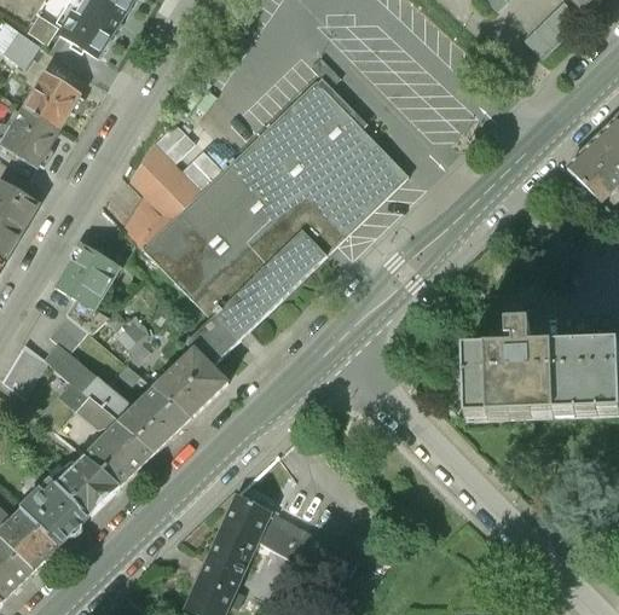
[(76,0),(57,33),(97,57),(131,0),(76,0)]
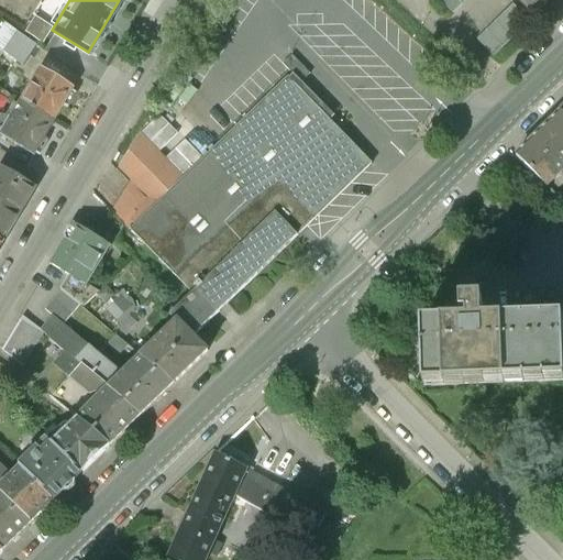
[(442,0),(452,10),(462,0),(442,0)]
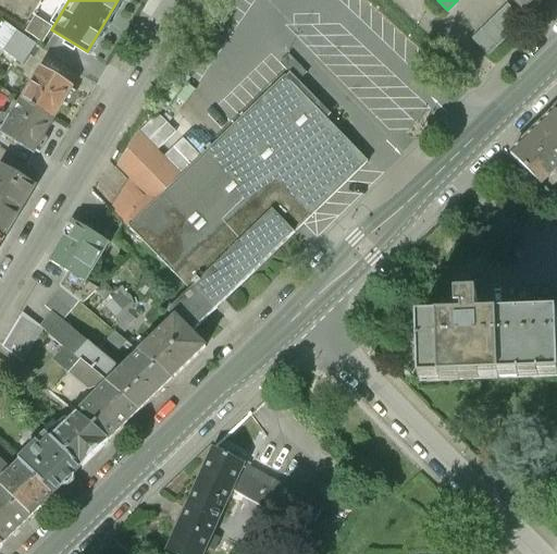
[(472,36),(489,52),(524,17),(508,1),(472,36)]
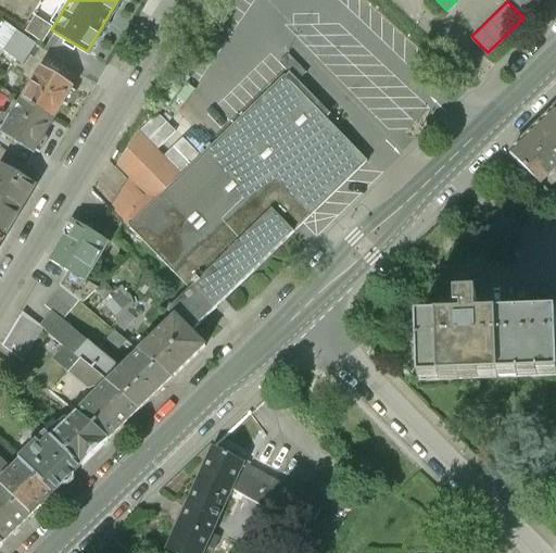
[(0,25),(0,42),(3,46),(16,27),(4,20),(0,25)]
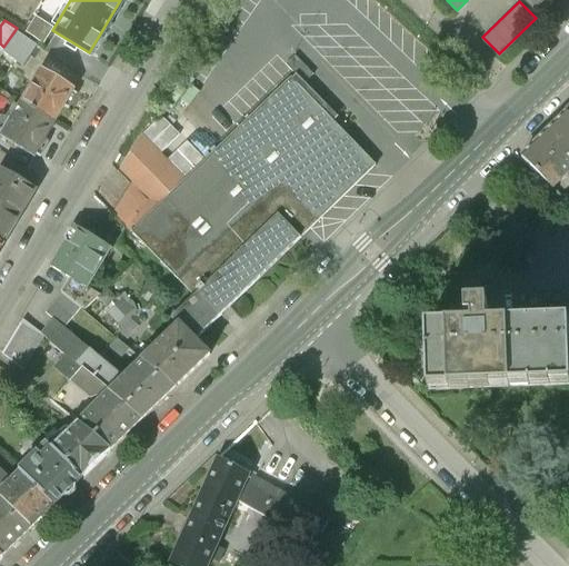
[(23,62),(37,42),(17,28),(3,47),(2,49),(23,62)]
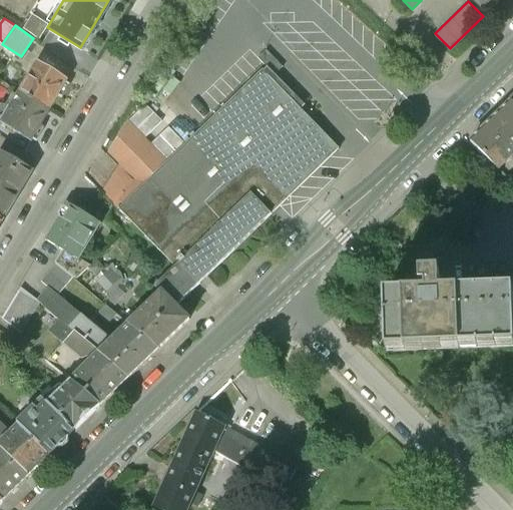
[(258,55),(267,63),(275,71),(282,63),(266,47),(258,55)]
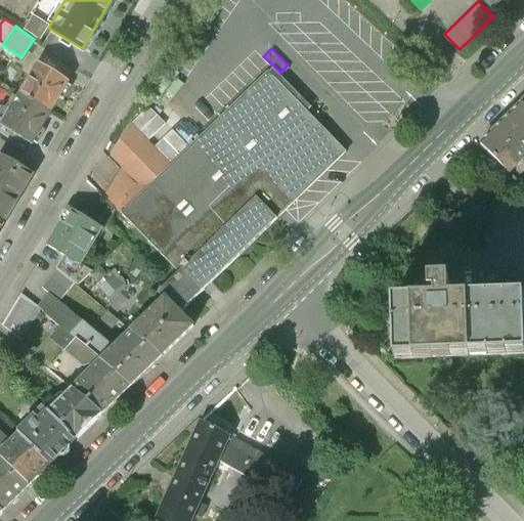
[(37,61),(19,90),(50,110),(69,80),(37,61)]
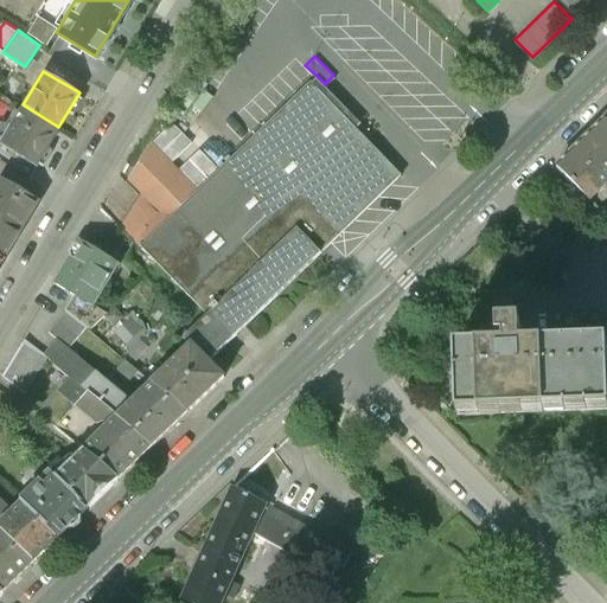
[(140,245),(206,313),(296,224),(321,249),(401,172),(356,126),(360,121),(325,84),(315,75),(197,190),(140,245)]
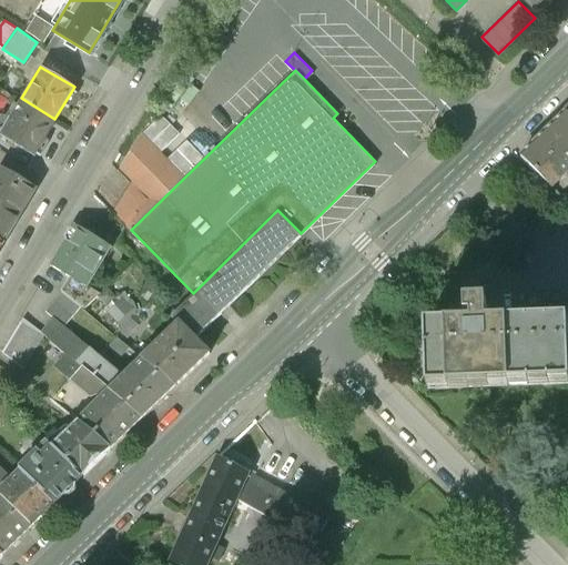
[(0,133),(33,154),(54,119),(21,98),(0,132),(0,133)]
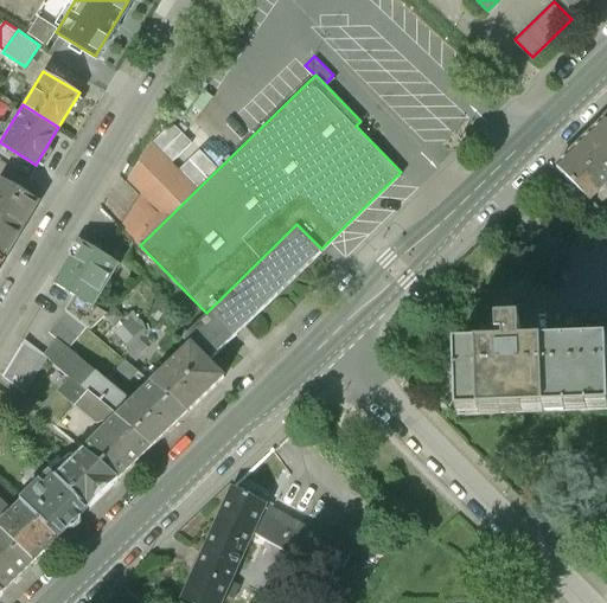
[(606,117),(605,116),(556,164),(590,196),(606,179),(606,117)]
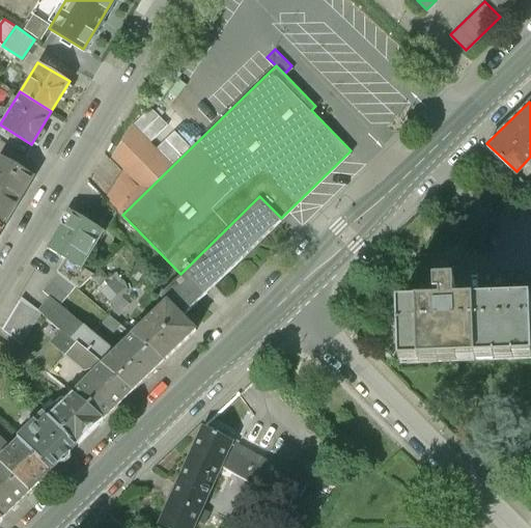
[(107,196),(122,215),(172,166),(133,123),(112,156),(124,169),(107,196)]
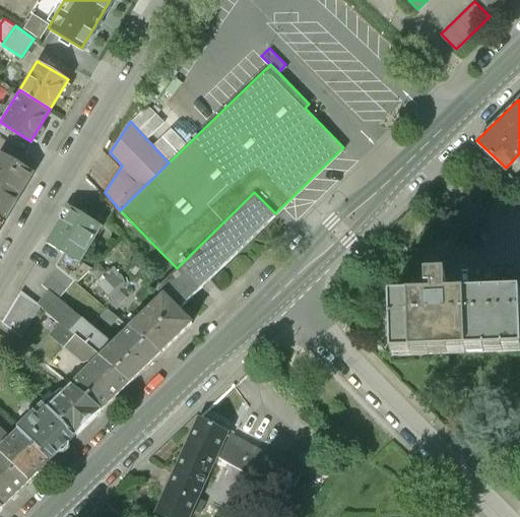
[(0,150),(0,182),(17,193),(31,171),(0,150)]
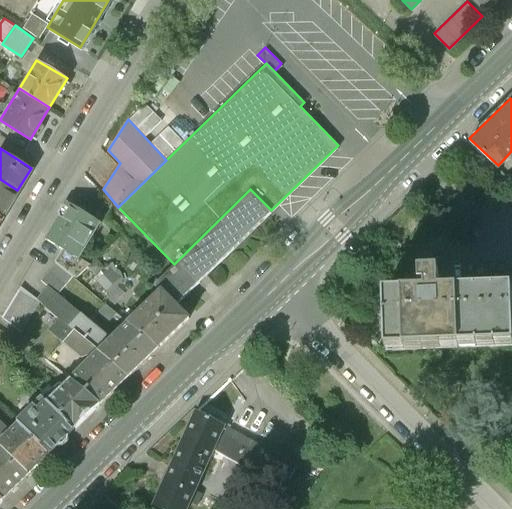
[(0,215),(1,216),(17,190),(0,179),(0,215)]
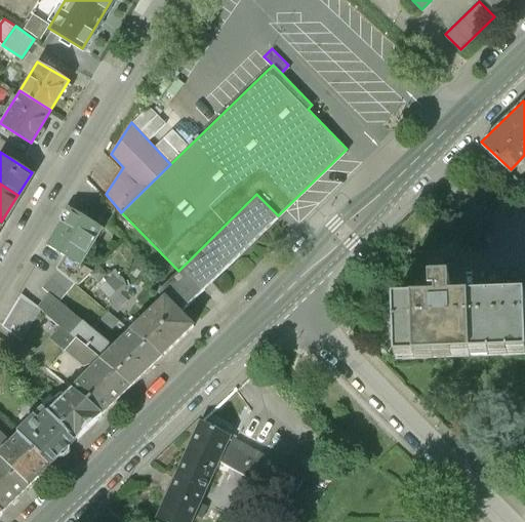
[(179,312),(278,215),(256,194),(178,271),(158,290),(163,295),(179,312)]
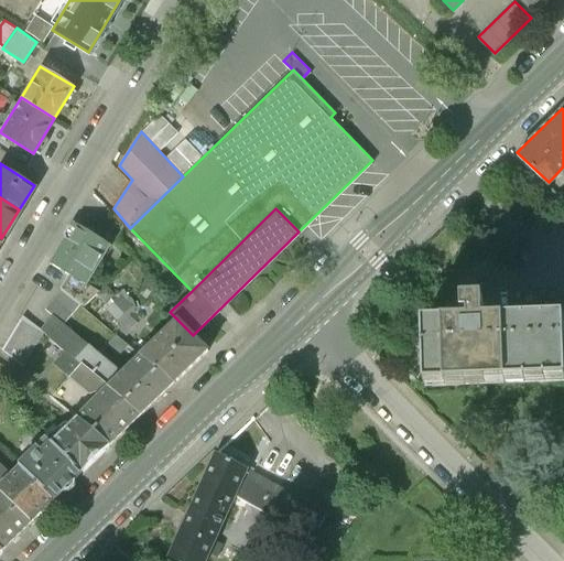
[(108,244),(74,223),(52,260),(72,272),(86,282),(108,244)]
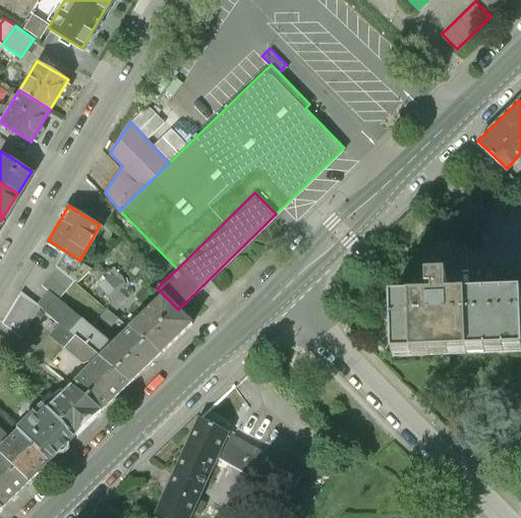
[(66,251),(57,266),(74,280),(76,282),(91,268),(79,261),(66,251)]
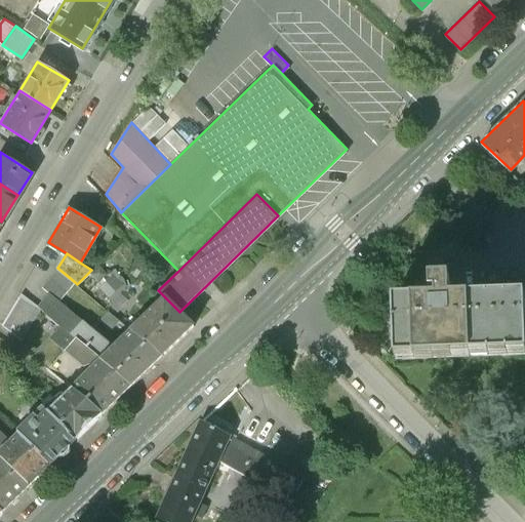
[(107,273),(99,265),(91,272),(97,280),(107,273)]
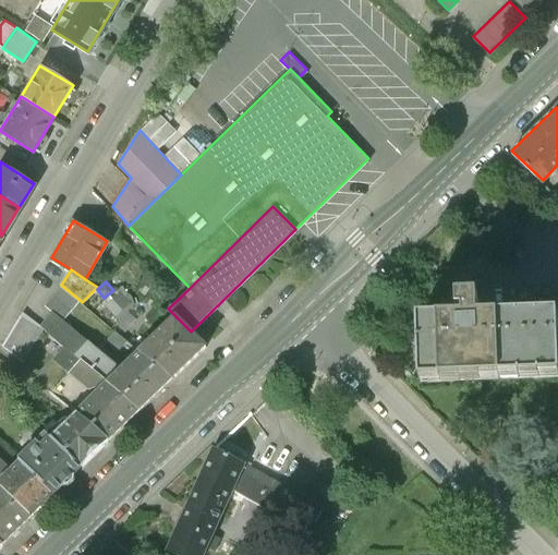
[(45,304),(51,310),(63,320),(80,300),(61,285),(45,304)]
